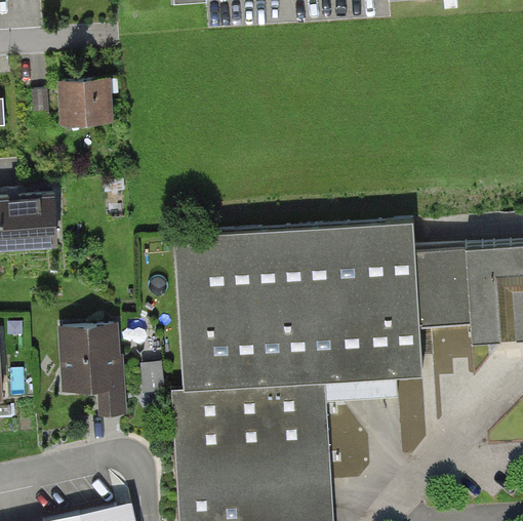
[(116,79),(63,83),(65,126),(119,123),(116,79)]
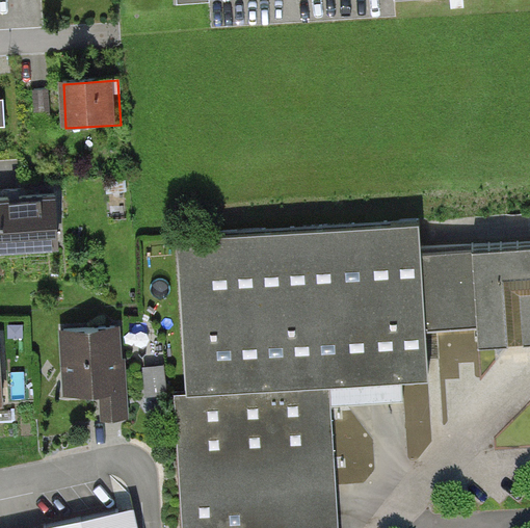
[(59,200),(0,203),(0,249),(62,246),(59,200)]
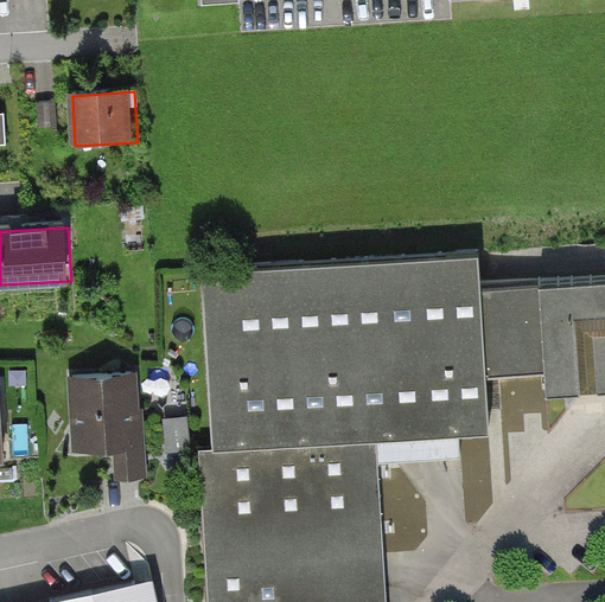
[(484,255),(199,274),(221,601),(387,601),(376,439),(496,431),(492,376),(548,372),(551,399),(604,395),(604,281),(486,289),(484,255)]
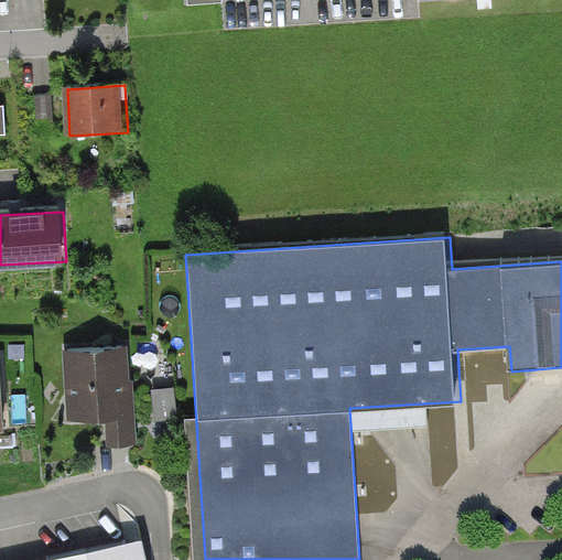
[(132,440),(127,346),(65,351),(71,420),(109,418),(110,441),(132,440)]
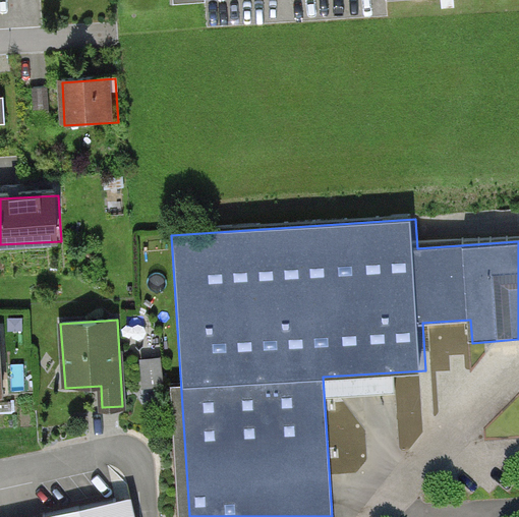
[(133,516),(131,502),(58,516),(133,516)]
